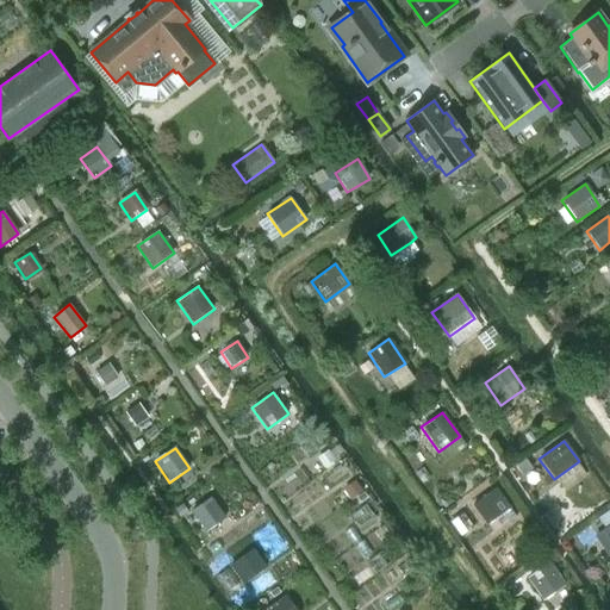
[(486,526),(510,509),(496,489),(472,505),(486,526)]
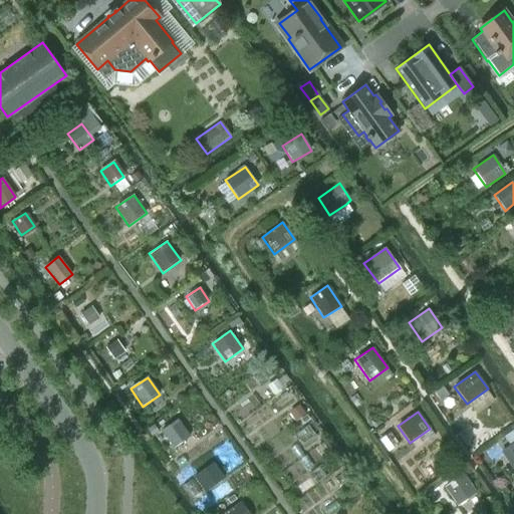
[(174,449),(190,438),(177,420),(161,431),(174,449)]
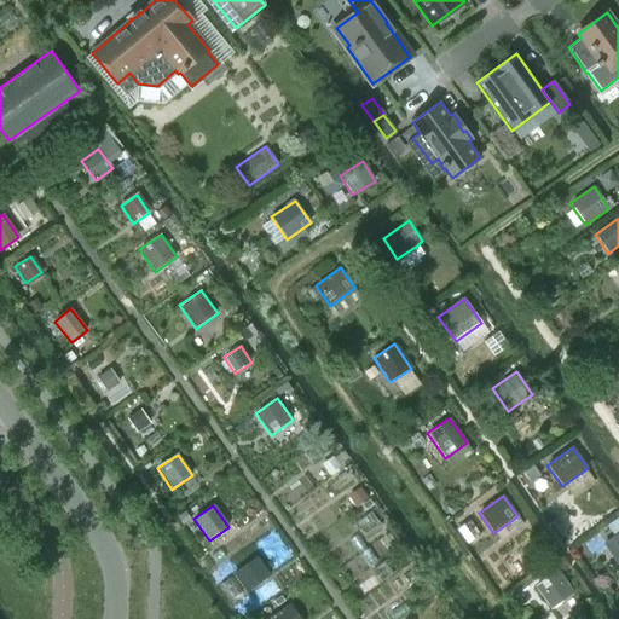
[(618,554),(618,531),(608,539),(618,554)]
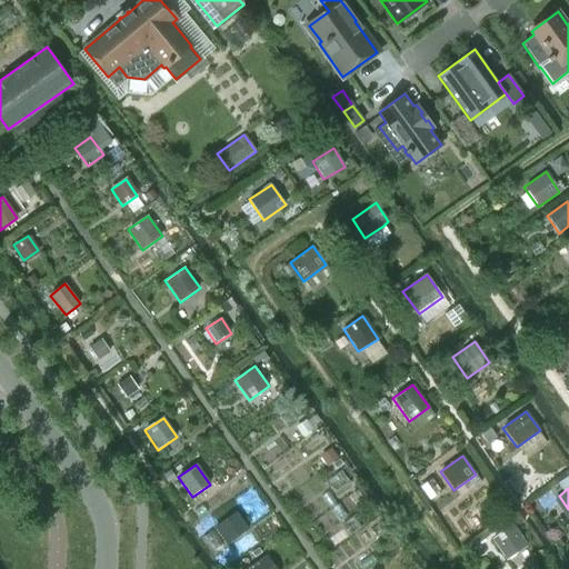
[(236,512),(216,527),(227,542),(247,528),(236,512)]
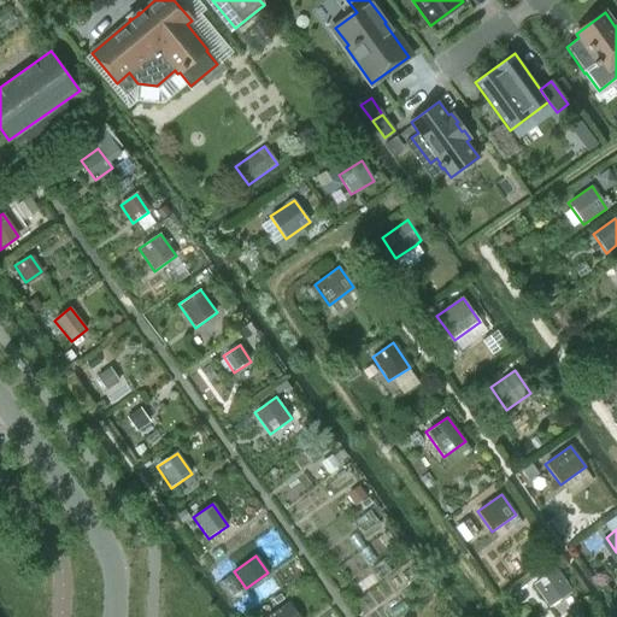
[(548,606),(571,591),(556,568),(533,583),(548,606)]
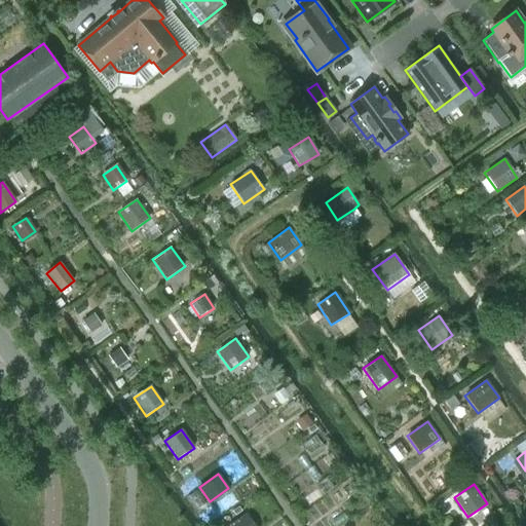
[(256,525),(249,516),(234,525),(256,525)]
